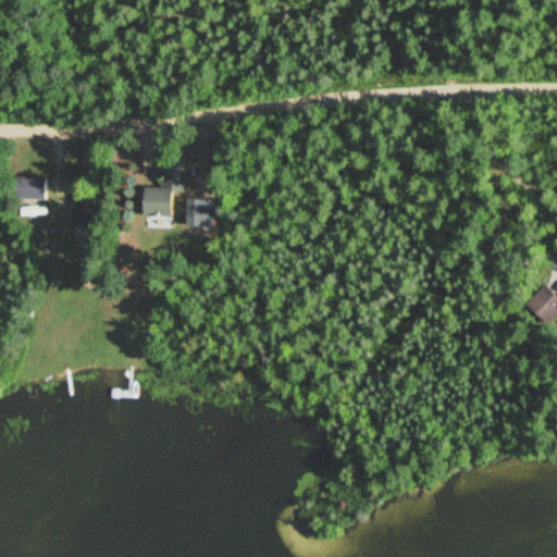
[(173,195),(184,195),(185,162),(162,162),(162,189),(140,189),(140,218),(173,218),(173,195)]
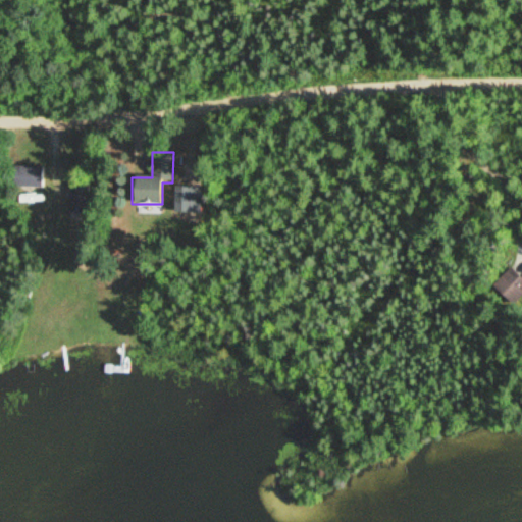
[(46,189),(46,168),(12,168),(12,189),(46,189)]
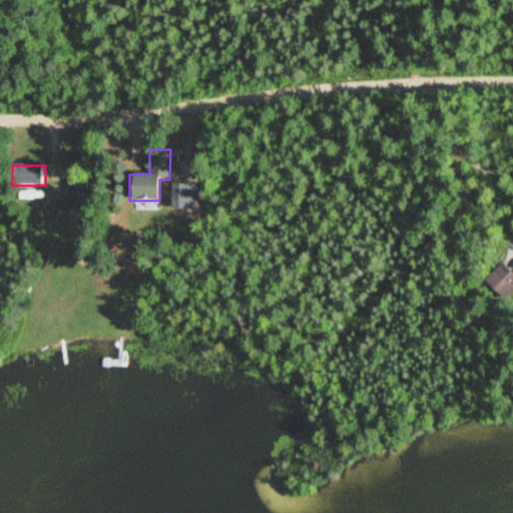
[(67,211),(87,211),(87,181),(67,181),(67,211)]
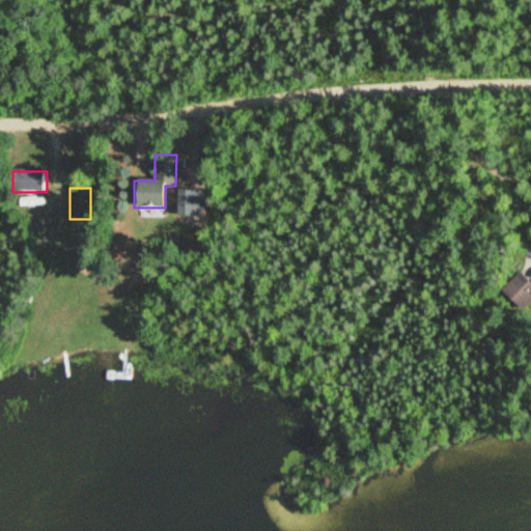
[(207,191),(176,191),(176,217),(207,217),(207,191)]
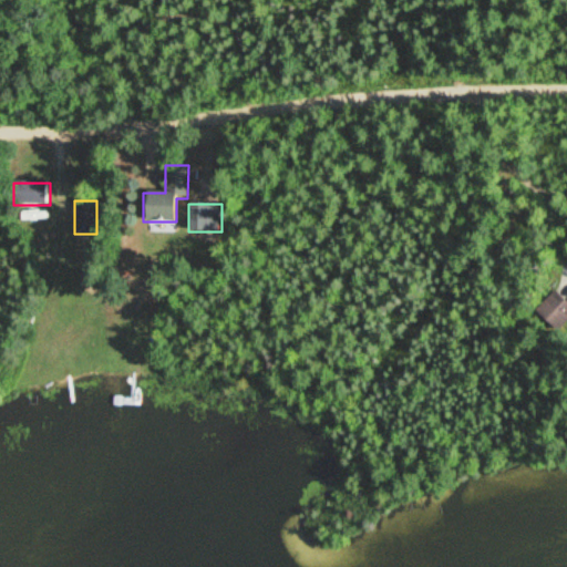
[(566,323),(566,305),(555,292),(534,313),(556,334),(566,323)]
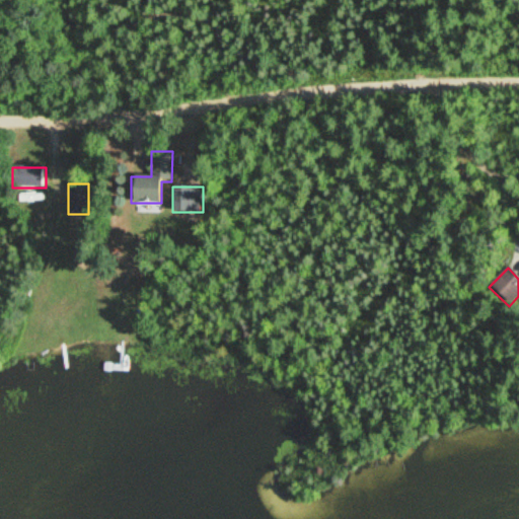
All buildings are outlined.
